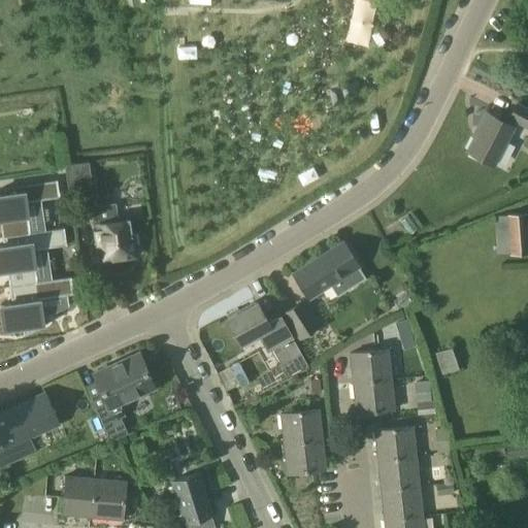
[(527,109),(516,103),(508,119),(527,128),(527,109)]
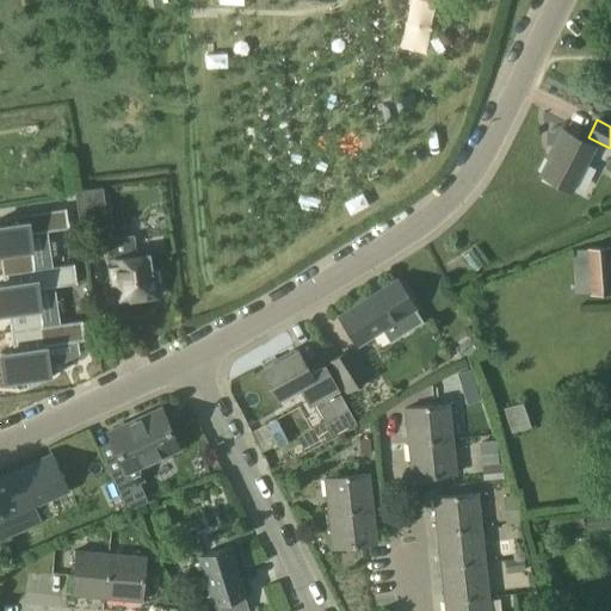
[(541,174),(572,191),(593,148),(561,130),(553,148),(554,148),(541,174)]
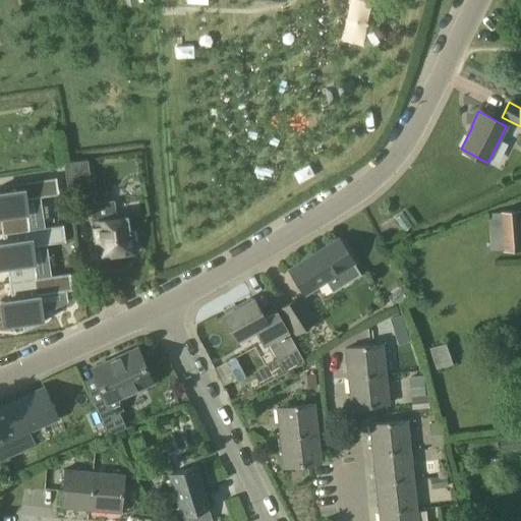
[(66,170),(69,189),(92,186),(88,160),(65,163),(66,170)]
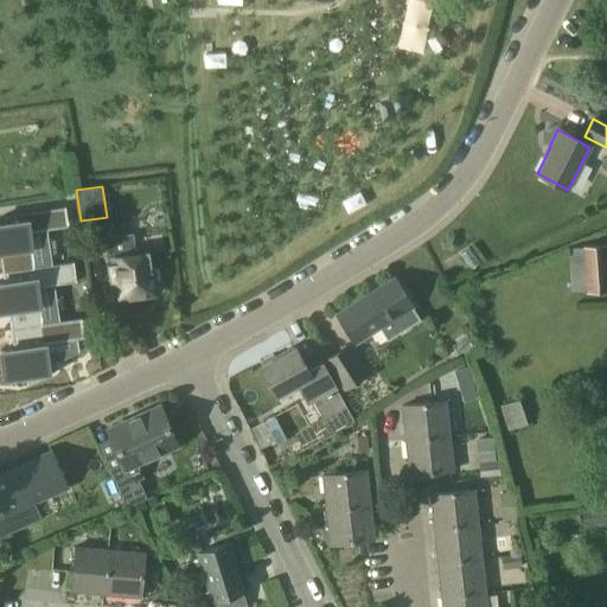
[(2,274),(74,263),(74,262),(34,268),(33,259),(31,248),(32,248),(31,247),(30,240),(31,240),(30,235),(30,232),(34,231),(43,230),(56,229),(59,228),(64,228),(68,227),(65,206),(21,213),(12,215),(4,216),(2,216),(2,218),(4,218),(4,223),(2,223),(2,224),(0,223),(0,254),(1,260),(2,273),(2,274)]
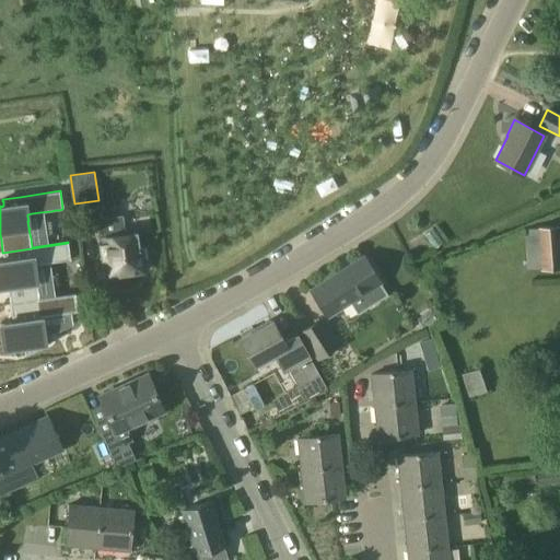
[(100,245),(102,260),(101,260),(103,271),(104,271),(102,261),(108,260),(111,276),(143,270),(141,260),(146,260),(143,248),(140,248),(137,233),(125,235),(123,217),(102,220),(106,244),(100,245)]
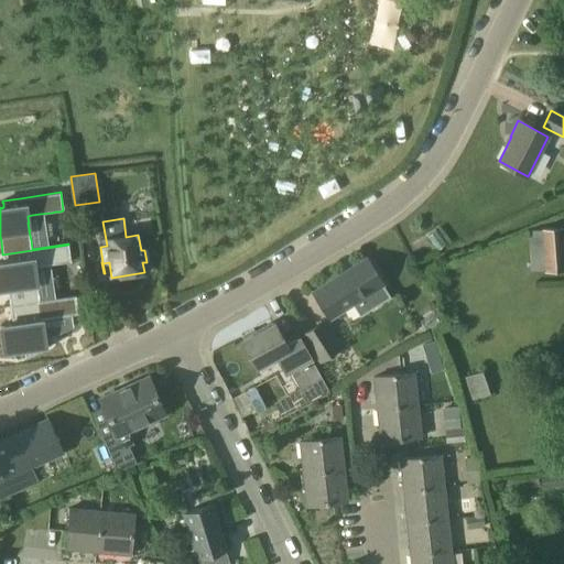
[(563,230),(530,232),(532,272),(563,271),(563,230)]
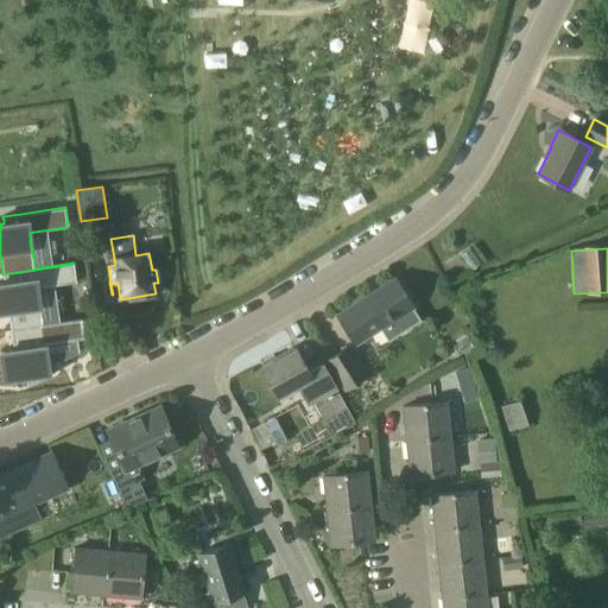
[(480,264),(469,249),(461,255),(472,270),(480,264)]
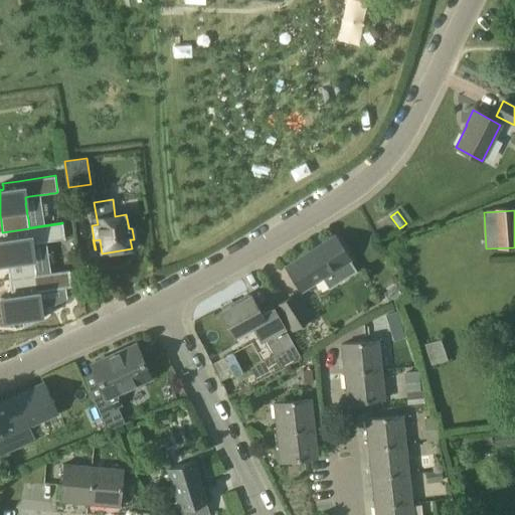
[(8,280),(9,280),(69,272),(69,271),(36,275),(34,267),(33,260),(34,260),(33,258),(33,254),(32,250),(32,248),(31,244),(31,243),(34,243),(38,242),(43,242),(54,240),(57,240),(61,240),(61,239),(64,239),(62,223),(2,232),(3,238),(3,239),(0,239),(0,264),(0,265),(4,264),(4,265),(5,265),(5,264),(7,264),(8,273),(9,279),(8,280)]
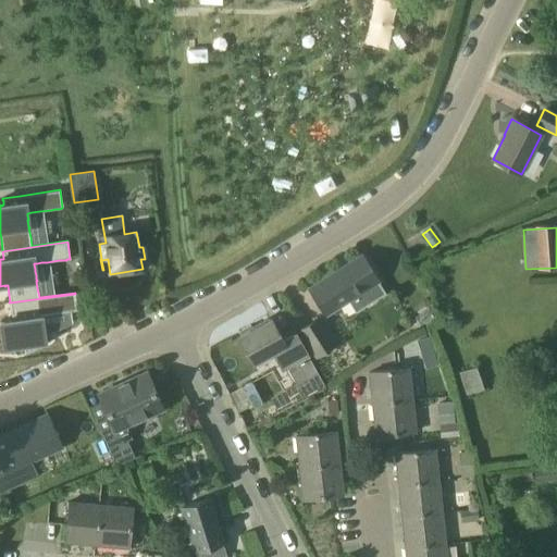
[(361,255),(308,288),(325,317),(353,298),(359,308),(355,311),(355,312),(385,294),(378,282),(379,282),(361,255)]
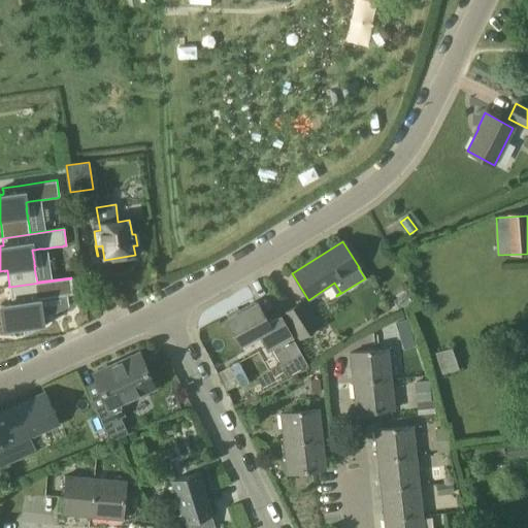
[(71,278),(9,287),(9,288),(10,296),(11,302),(11,303),(1,305),(1,309),(2,314),(2,319),(2,321),(3,321),(3,323),(4,325),(4,329),(8,329),(12,328),(12,330),(13,329),(13,328),(23,327),(24,334),(24,335),(37,329),(43,327),(43,325),(42,324),(43,324),(42,321),(41,319),(42,319),(41,315),(41,314),(41,312),(40,308),(40,306),(39,301),(39,300),(39,299),(43,298),(51,297),(63,296),(66,295),(66,296),(70,295),(73,294),(71,278)]
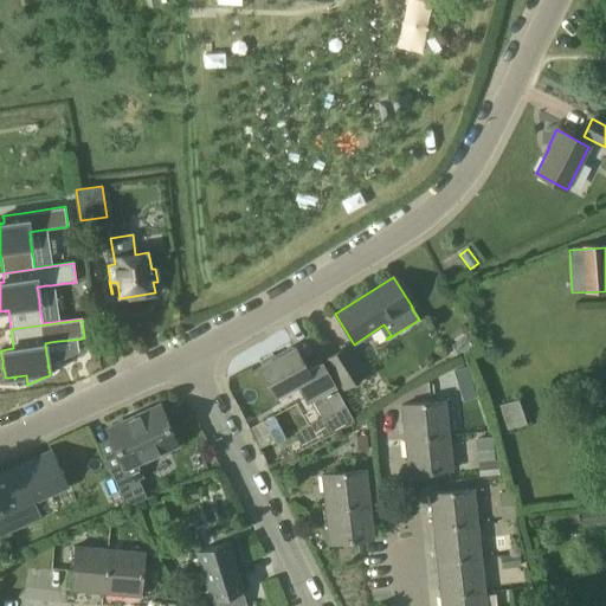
[(468,336),(462,340),(446,350),(452,359),(474,346),(468,336)]
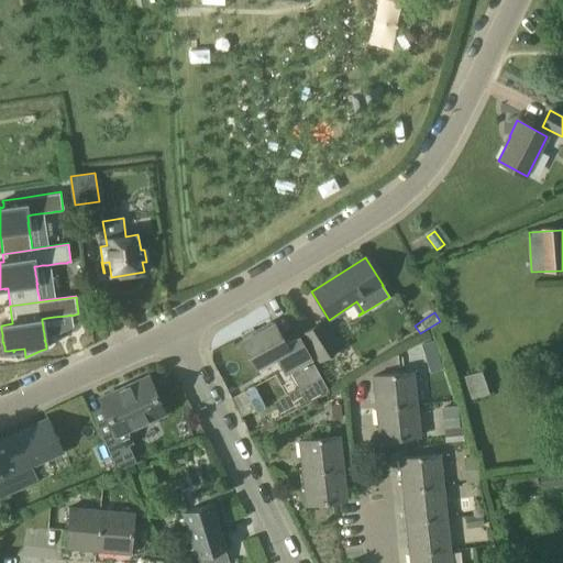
[(322,322),(306,333),(322,360),(339,350),(322,322)]
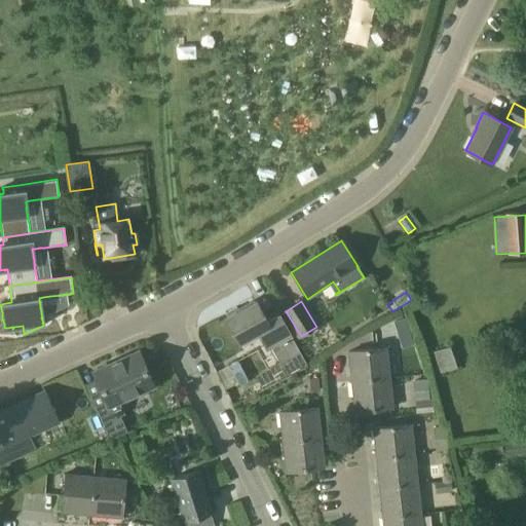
[(267,323),(256,302),(240,310),(237,307),(228,312),(228,316),(226,318),(239,343),(258,333),(266,348),(290,335),(279,316),(267,323)]
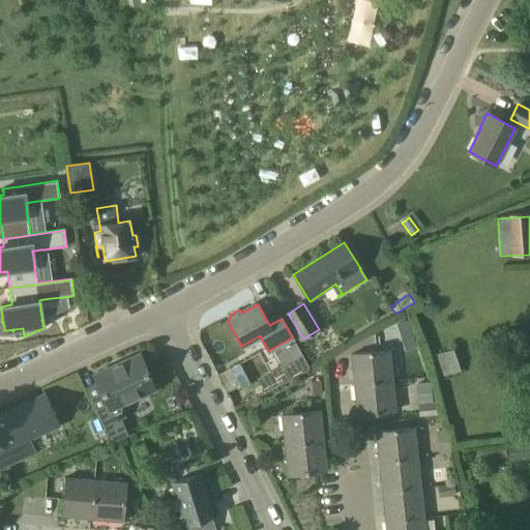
[(400,333),(411,329),(408,320),(395,324),(400,333)]
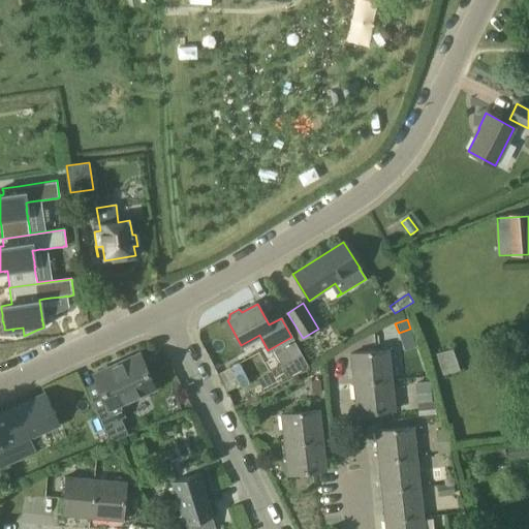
[(437,353),(444,375),(460,370),(453,348),(437,353)]
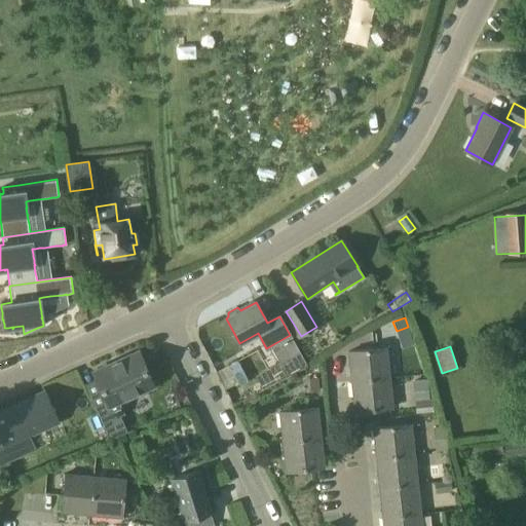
[(389,379),(386,348),(348,352),(348,353),(352,352),(353,367),(349,367),(351,383),(355,382),(389,379)]
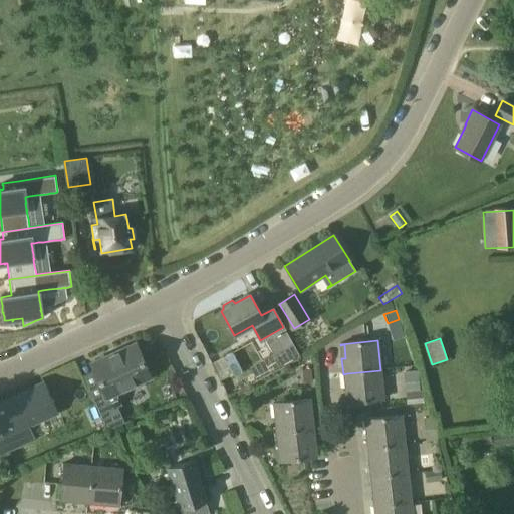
[(91,364),(94,370),(105,395),(92,400),(106,431),(130,421),(130,420),(124,422),(117,407),(122,405),(116,393),(151,376),(136,344),(91,364)]
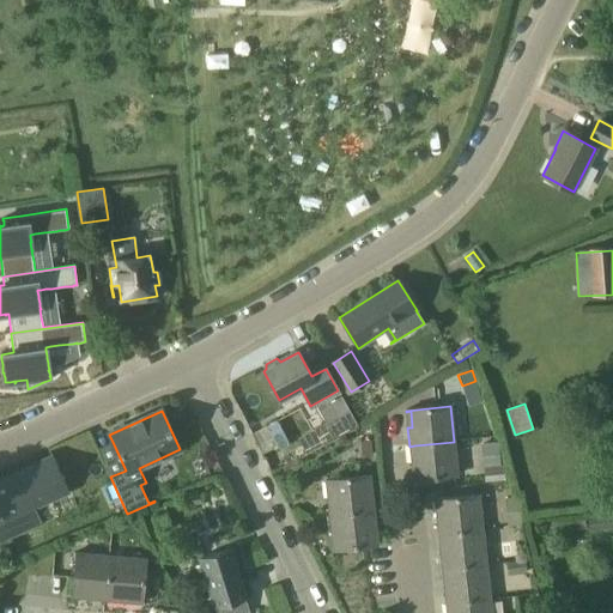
[(357,442),(360,456),(376,453),(372,438),(357,442)]
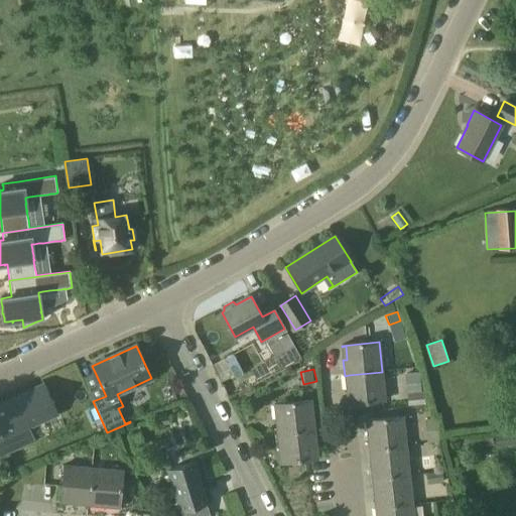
[(382,372),(349,375),(350,388),(346,389),(348,404),(385,400),(382,372)]
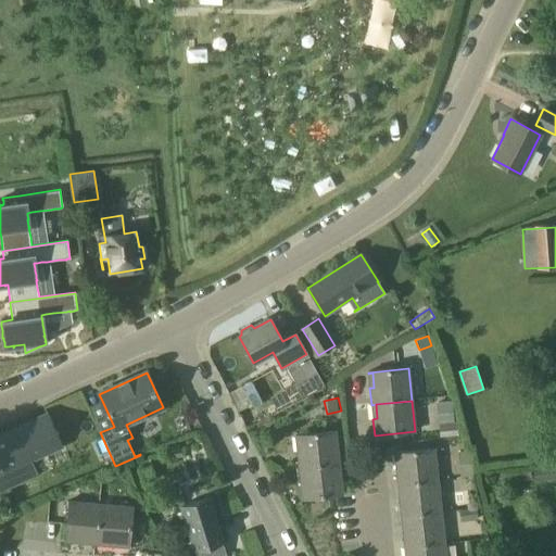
[(438,403),(440,424),(454,421),(452,402),(438,403)]
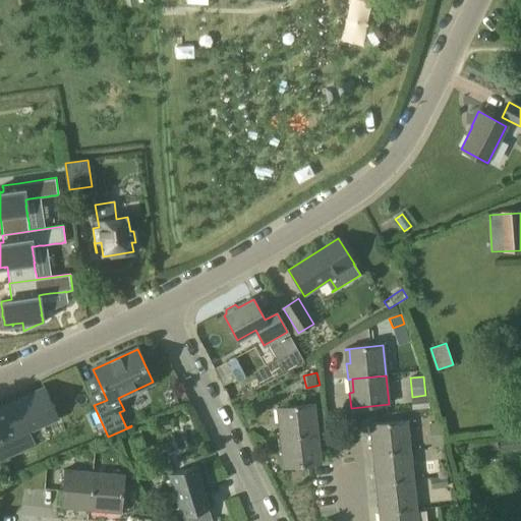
[(0,409),(0,430),(1,433),(0,433),(0,462),(31,449),(23,432),(57,417),(44,390),(0,409)]
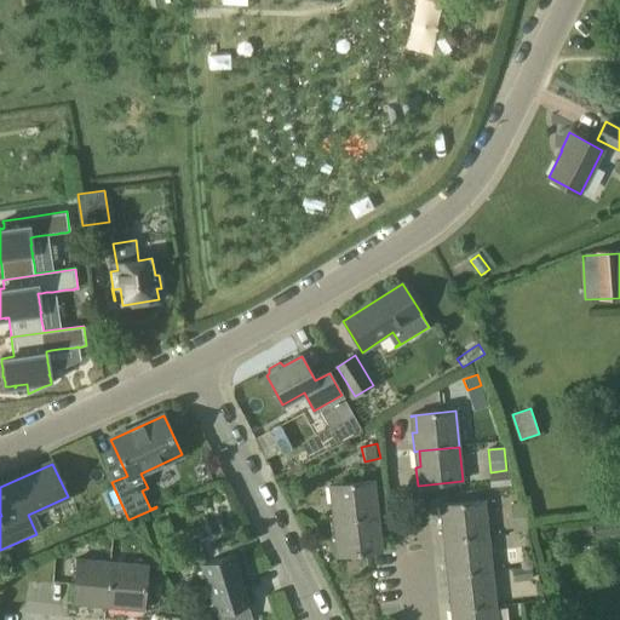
[(378,517),(374,481),(329,486),(329,487),(334,487),(336,503),(332,504),(333,522),(338,522),(378,517)]
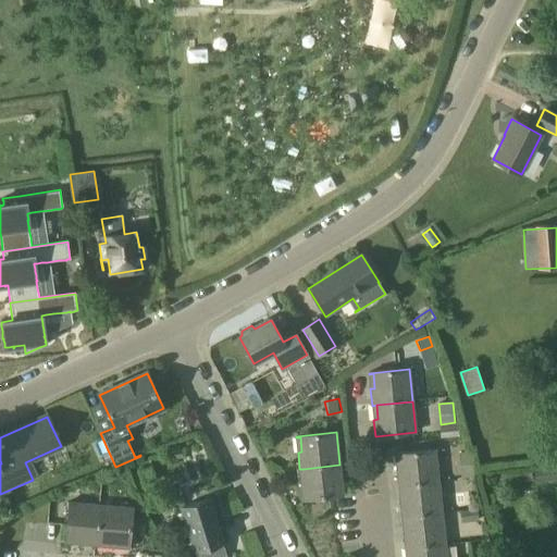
[(438,483),(434,450),(395,454),(395,456),(399,455),(401,470),(397,470),(398,486),(403,486),(438,483)]
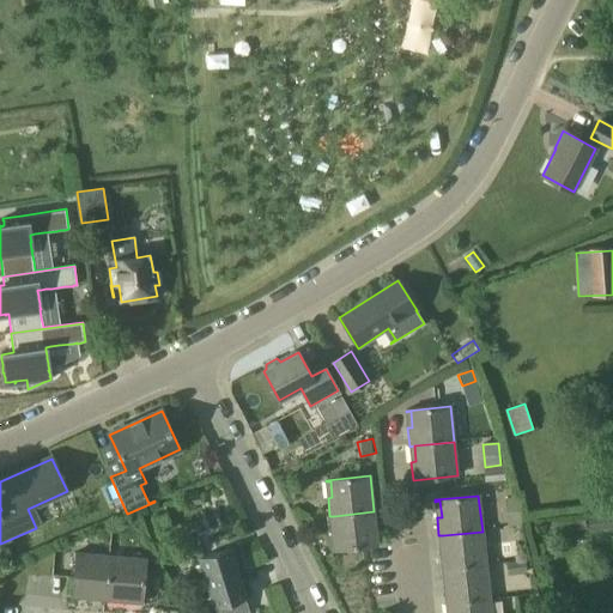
[(374,511),(334,516),(337,532),(332,532),(334,550),(377,545),(374,511)]
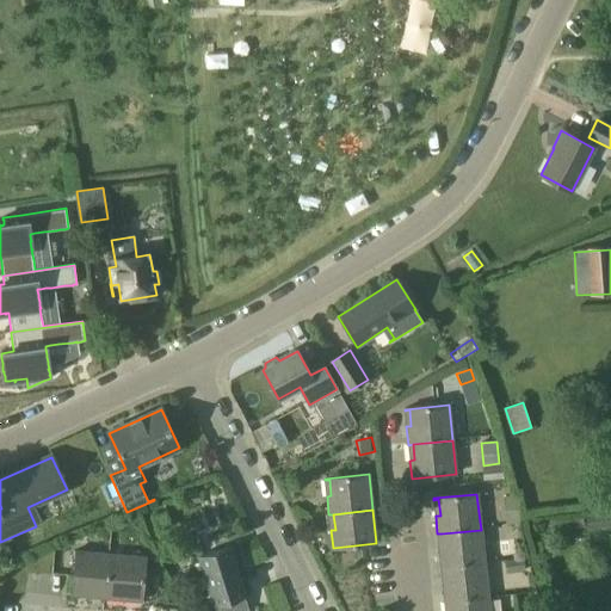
[(610,518),(610,516),(587,519),(588,531),(610,528),(610,518)]
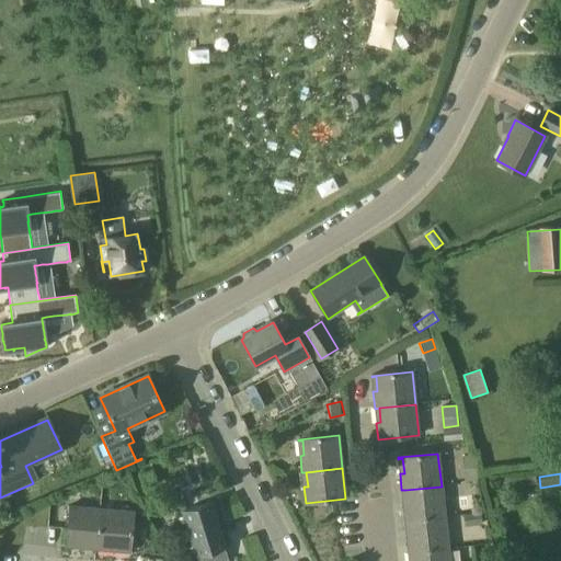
[(442,487),(405,490),(408,504),(403,505),(405,522),(409,522),(445,517),(442,487)]
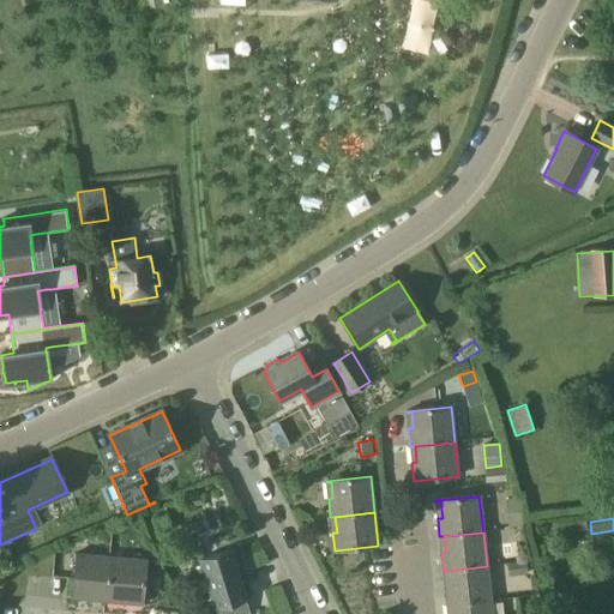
[(230,549),(199,559),(215,609),(216,609),(217,613),(250,613),(246,600),(230,549)]
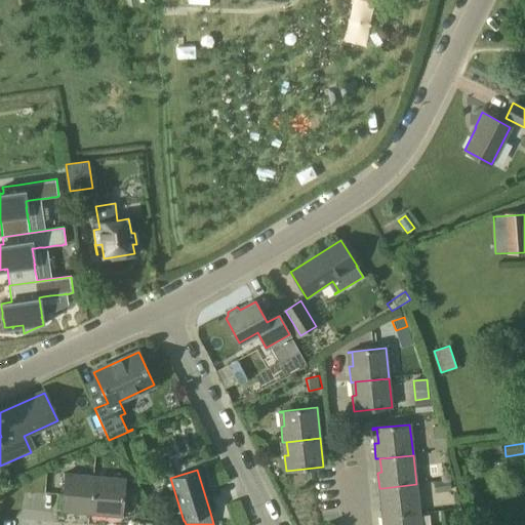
[(91,514),(94,476),(65,474),(61,512),(63,512),(63,508),(77,510),(77,513),(91,514)]
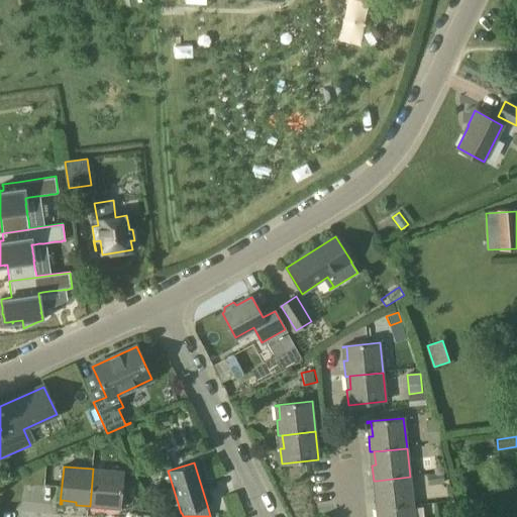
[(90,506),(90,507),(91,503),(104,504),(104,508),(119,509),(123,472),(93,469),(90,506)]
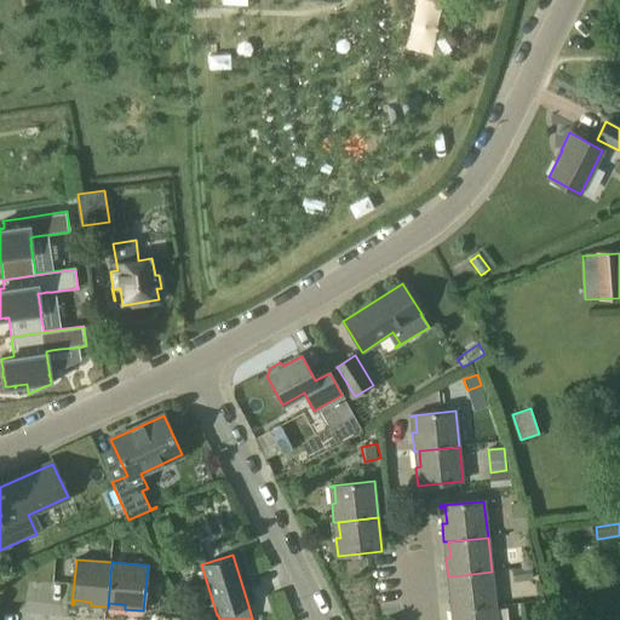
[(532,567),(518,568),(520,581),(533,580),(532,567)]
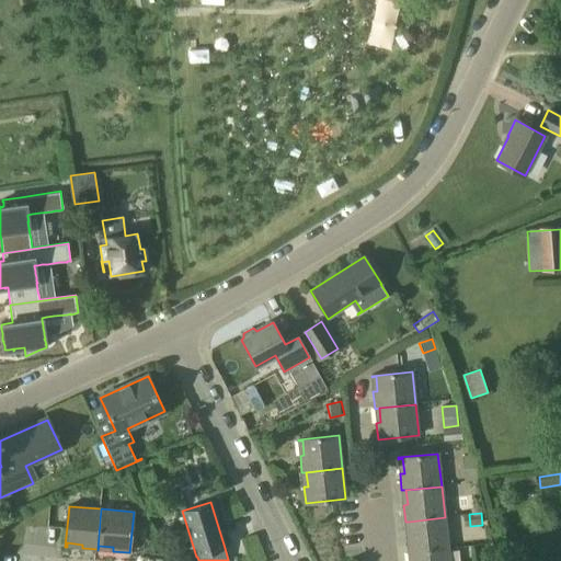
[(445,517),(409,522),(411,536),(407,536),(409,553),(412,552),(448,549),(445,517)]
